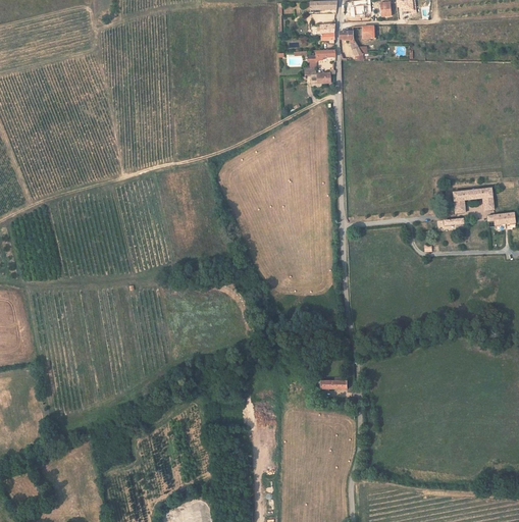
[(335,8),(335,0),(331,0),(310,1),(307,1),(307,12),(310,12),(310,8),(335,8)]
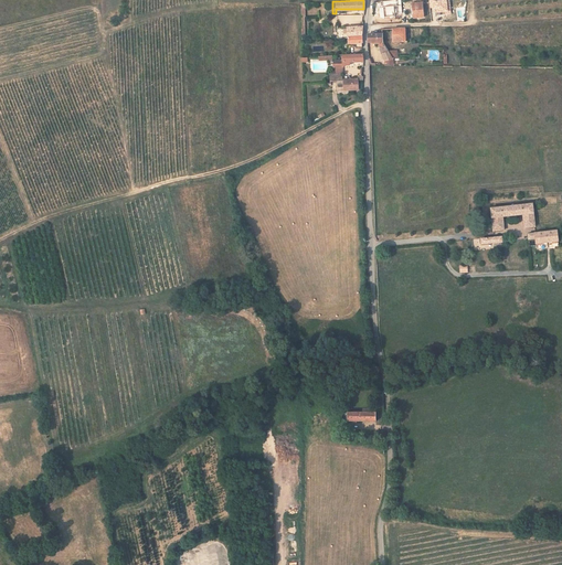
[(431,0),(432,14),(442,14),(441,0),(431,0)]
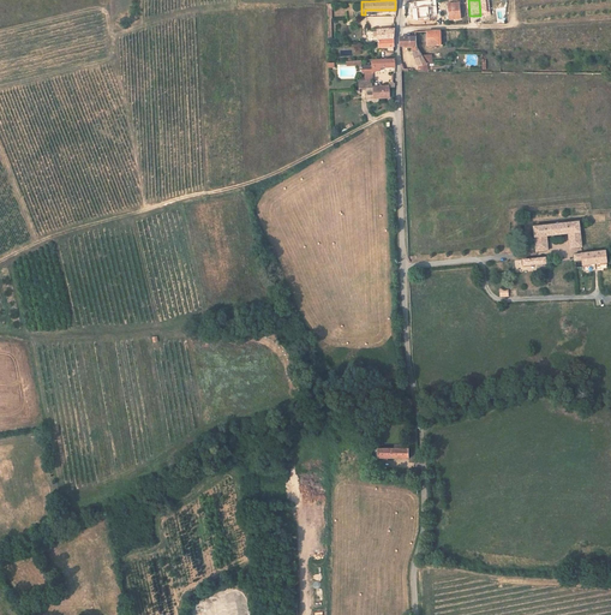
[(444,18),(456,18),(455,1),(444,3),(444,18)]
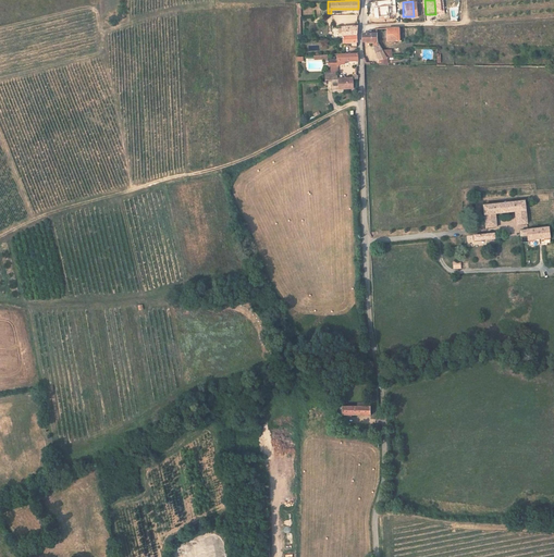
[(342,36),(357,35),(357,25),(329,27),(329,37),(342,36)]
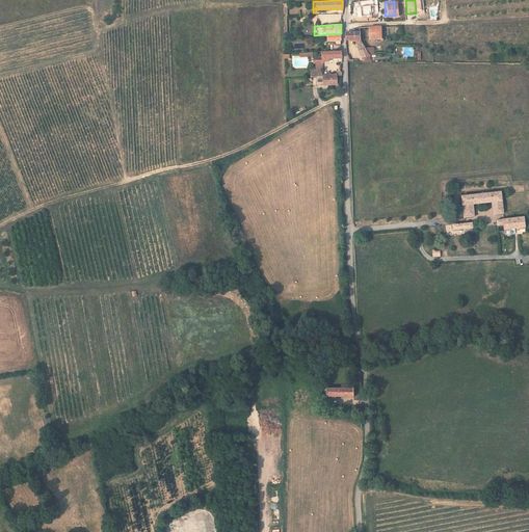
[(377,38),(377,25),(366,25),(366,38),(377,38)]
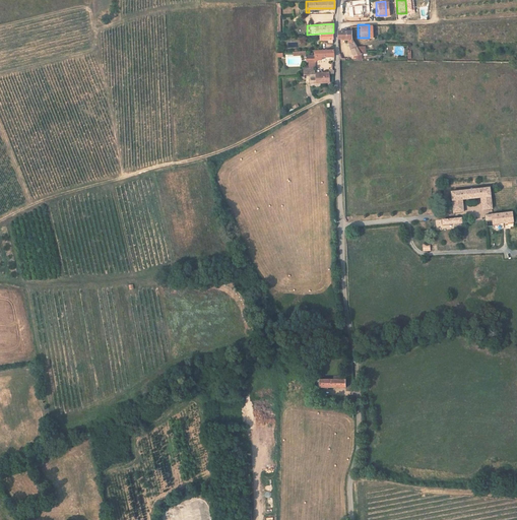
[(349,29),(335,29),(335,38),(349,38),(349,29)]
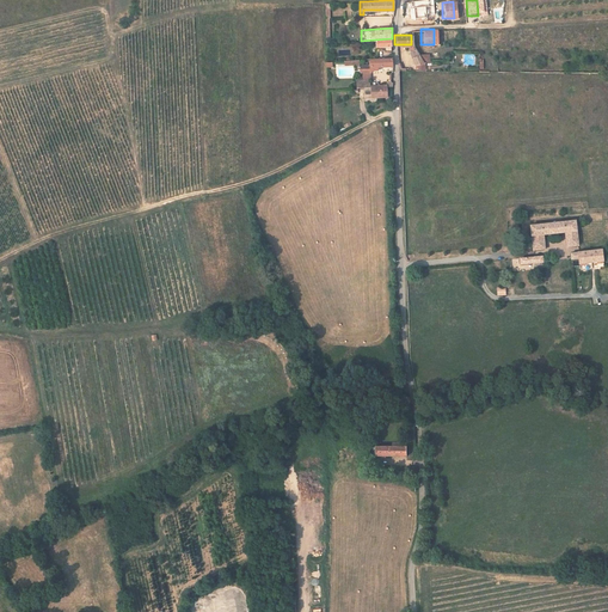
[(428,61),(423,61),(417,60),(413,51),(412,50),(406,51),(411,68),(428,69),(428,61)]
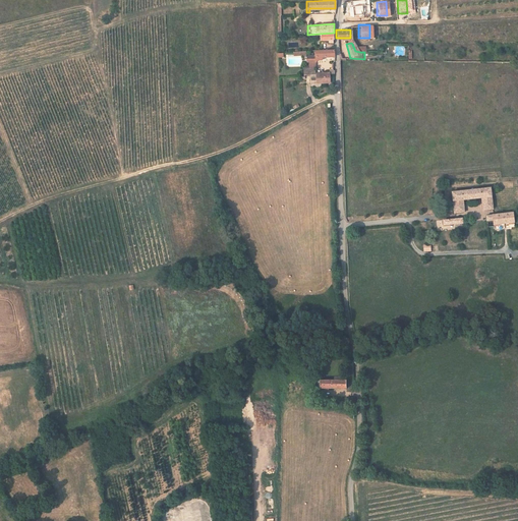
[(361,44),(352,44),(355,51),(360,52),(361,44)]
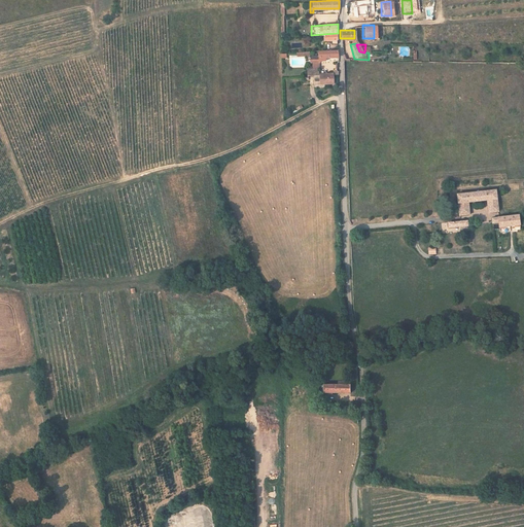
[(315,51),(315,57),(304,59),(309,64),(310,68),(314,68),(317,68),(317,61),(323,61),(323,58),(337,57),(337,49),(315,51)]
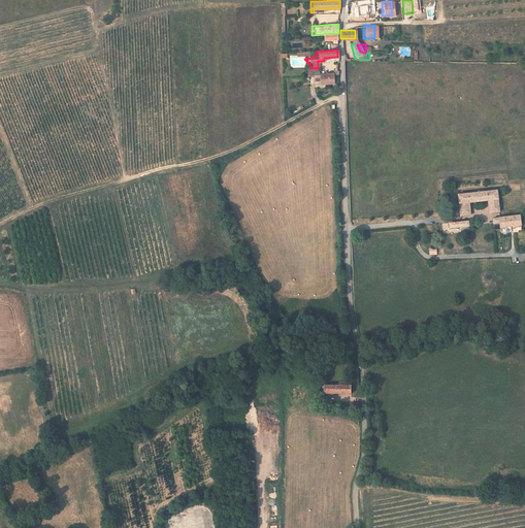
[(313,74),(314,84),(331,83),(330,73),(316,74),(313,74)]
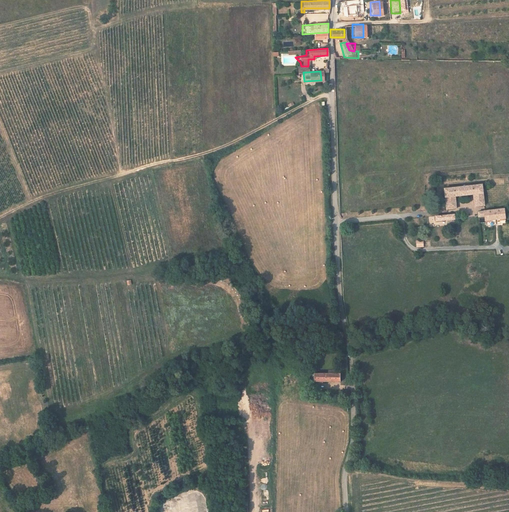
[(485,206),(484,194),(482,184),(479,184),(446,188),(447,209),(459,208),(458,196),(475,194),(476,206),(485,206)]
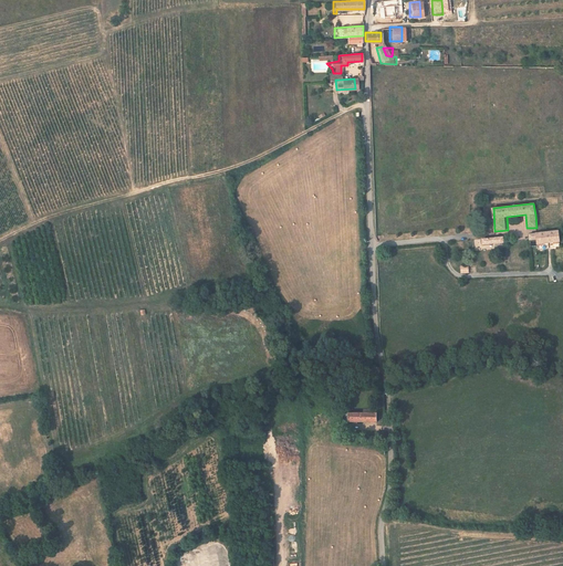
[(538,239),(539,244),(539,250),(559,248),(559,242),(558,232),(537,233),(532,233),(532,240),(538,239)]
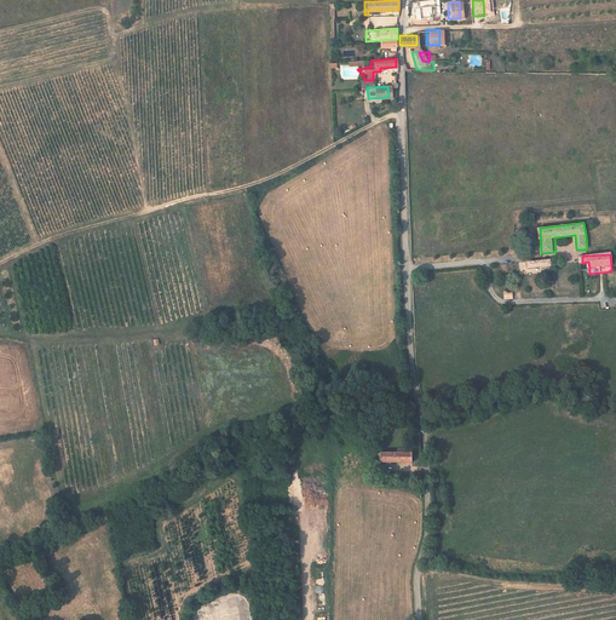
[(542,260),(528,262),(529,268),(543,267),(543,271),(551,271),(550,267),(551,267),(550,259),(542,260)]
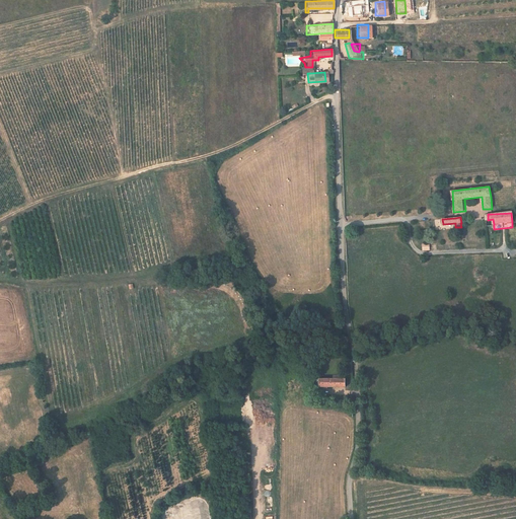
[(346,387),(346,379),(318,379),(318,387),(346,387)]
